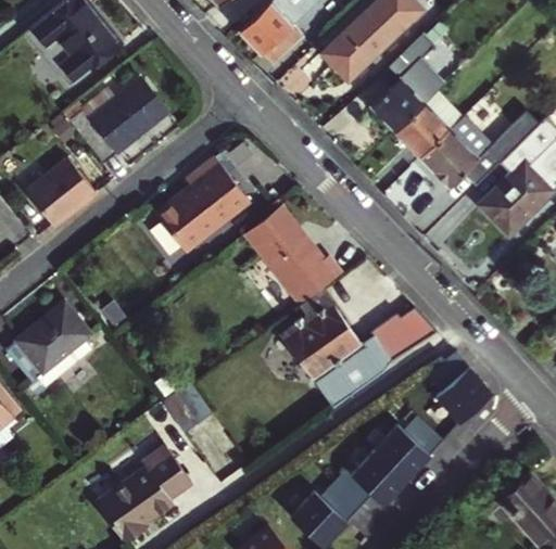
[(87,0),(75,0),(30,36),(73,90),(125,48),(87,0)]
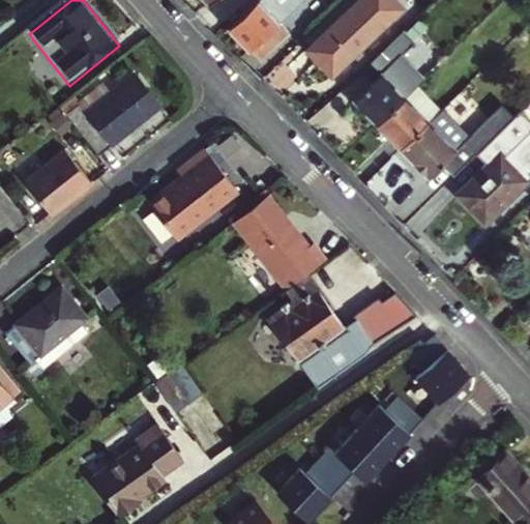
[(202,0),(211,9),(221,0),(202,0)]
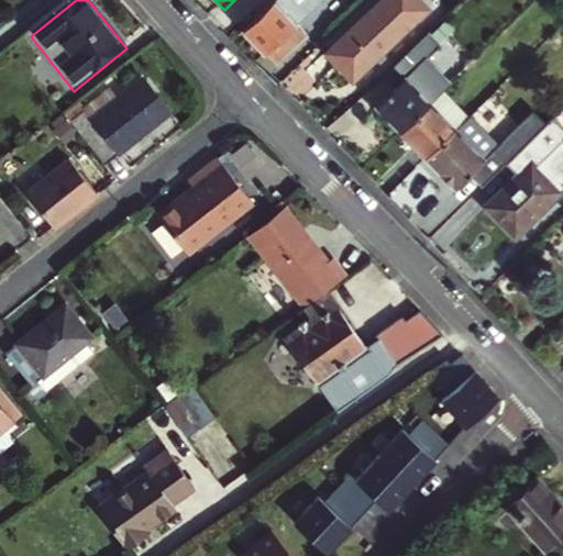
[(280,0),(245,34),(279,70),(310,41),(296,24),(289,18),(307,0),(280,0)]
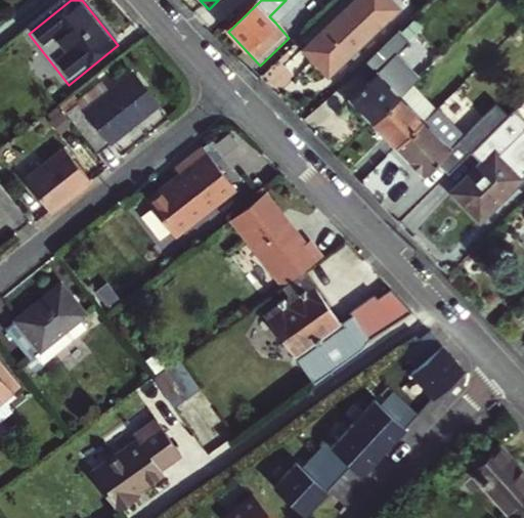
[(286,0),(269,16),(275,23),(298,0),(286,0)]
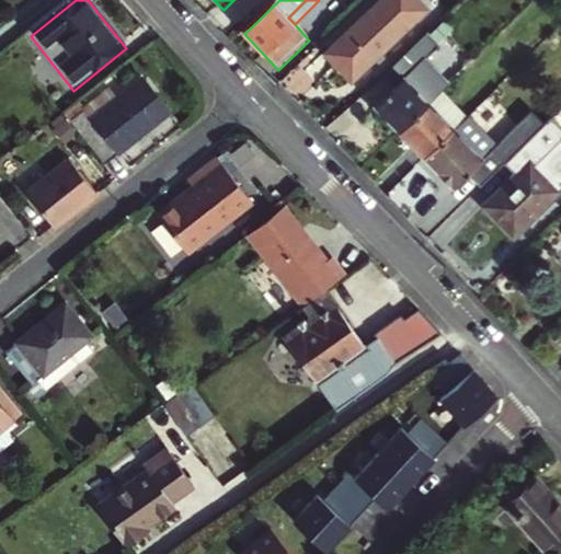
[(430,12),(418,0),(386,0),(328,55),(354,83),(430,12)]
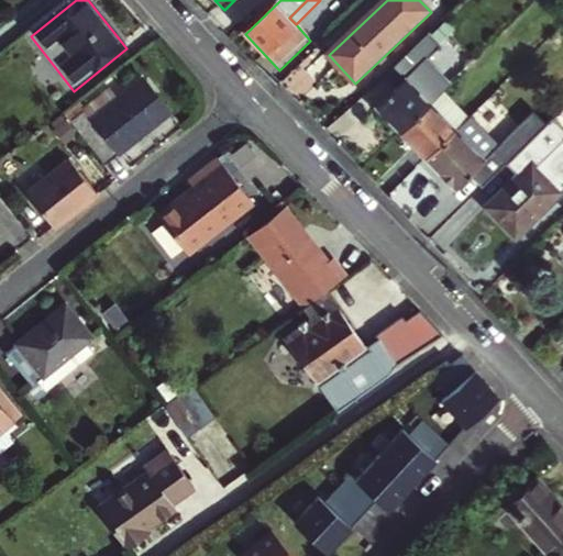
[(400,134),(431,106),(445,91),(421,66),(418,69),(407,58),(385,79),(396,91),(377,109),(400,134)]
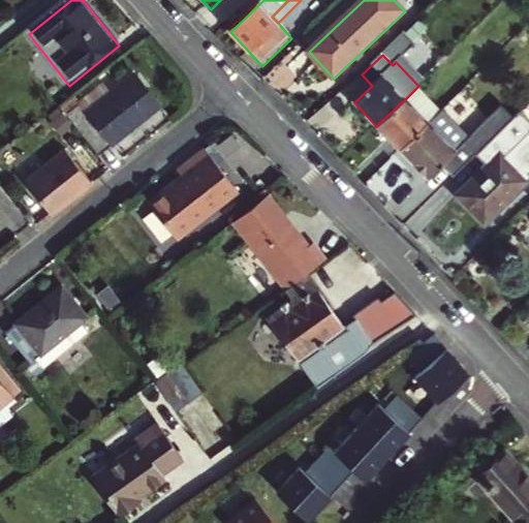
[(69,118),(75,126),(100,156),(160,110),(135,80),(90,115),(84,106),(69,118)]
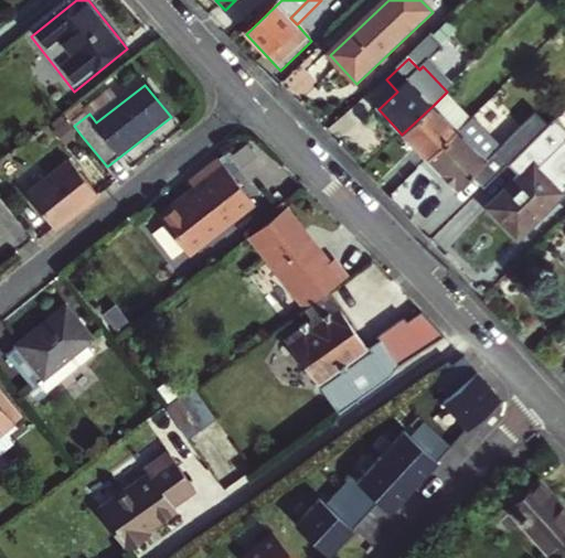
[(433,106),(402,135),(425,158),(456,129),(470,116),(447,92),(433,106)]
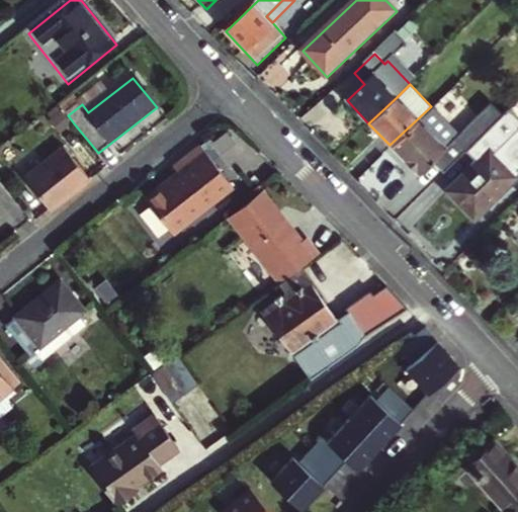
[(445,147),(418,118),(390,145),(418,175),(432,162),(443,173),(465,151),(488,130),(477,117),(445,147)]
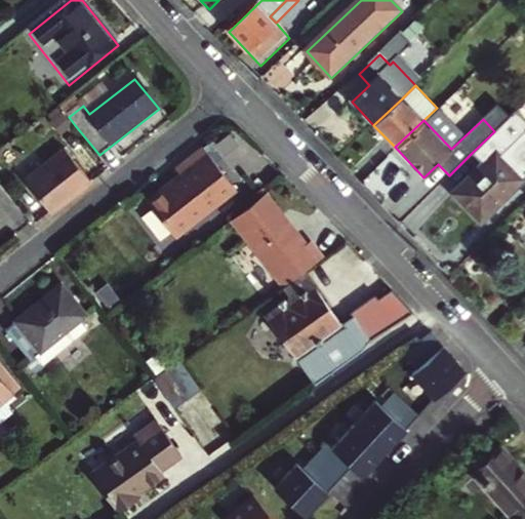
[(510,148),(494,131),(472,153),(485,166),(456,195),(483,222),(523,183),(499,158),(510,148)]
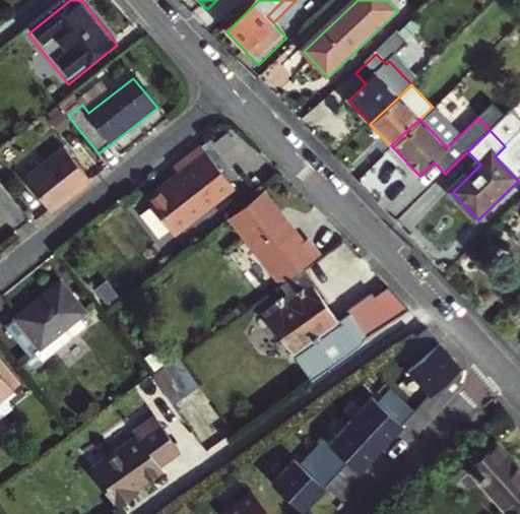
[(182,173),(148,199),(177,235),(238,187),(204,145),(177,167),(182,173)]
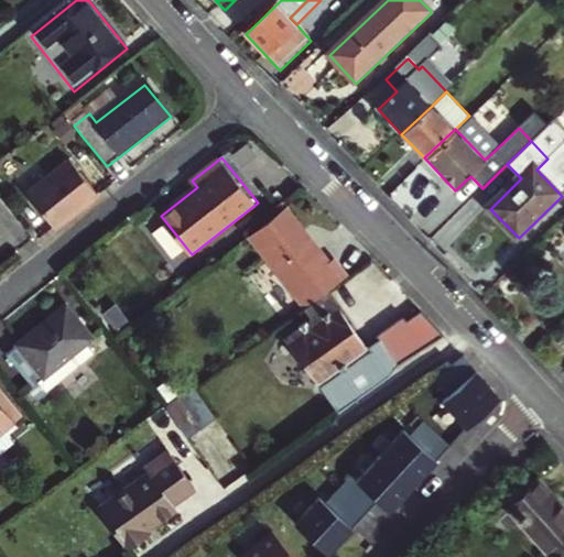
[(28,198),(55,232),(84,209),(86,211),(100,199),(72,163),(28,198)]
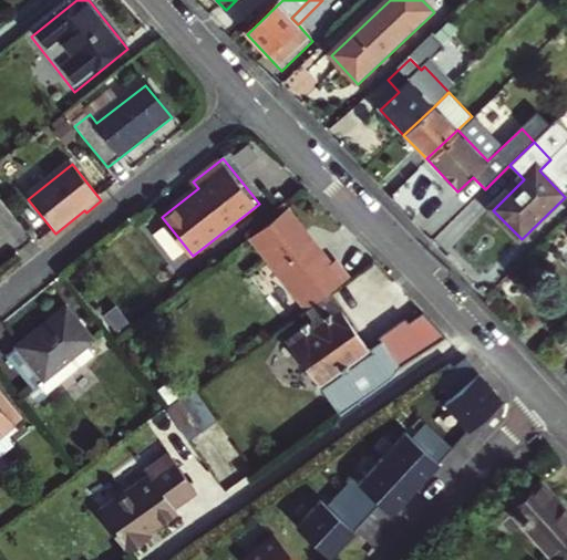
[(288,211),(251,241),(308,312),(351,282),(336,266),(331,269),(288,211)]
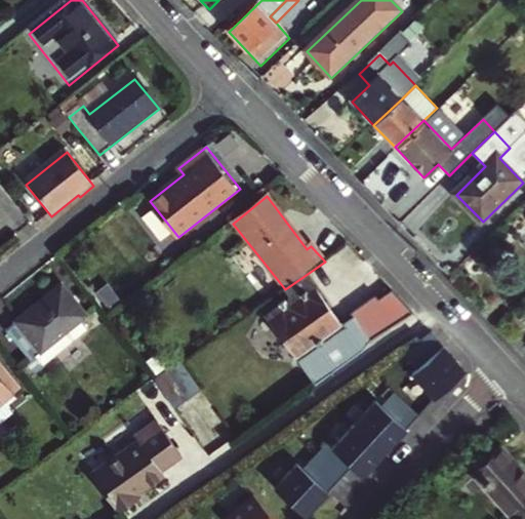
[(309,276),(288,291),(293,300),(268,318),(317,391),(366,356),(370,346),(414,317),(393,293),(379,303),(376,298),(352,317),(355,321),(345,328),(309,276)]
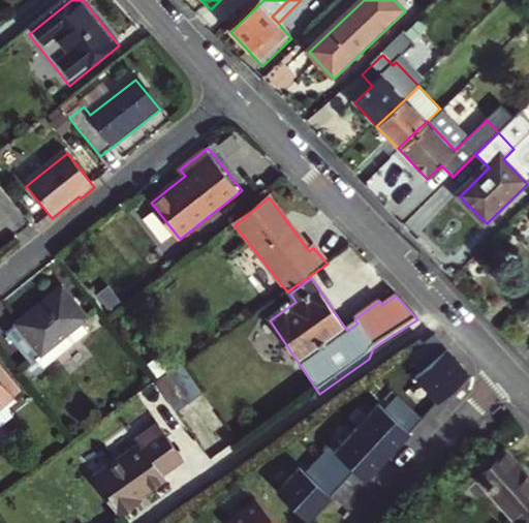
[(62,289),(7,334),(31,365),(26,369),(35,380),(45,372),(37,360),(87,320),(62,289)]
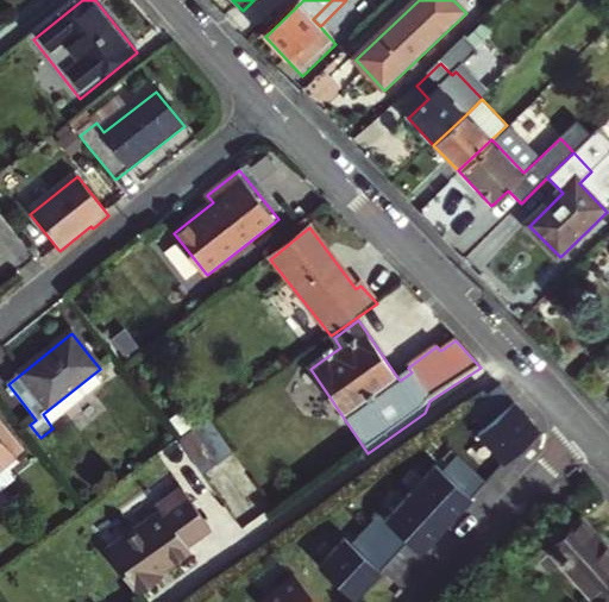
[(475,434),(506,468),(541,434),(501,390),(469,413),(482,427),(475,434)]
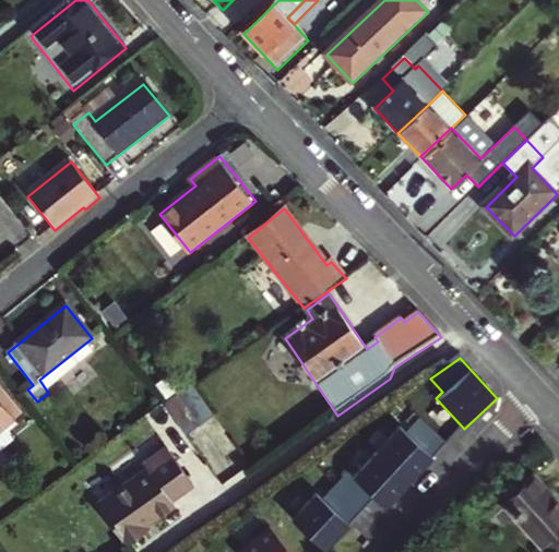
[(173,402),(165,407),(187,436),(216,416),(195,385),(173,402)]
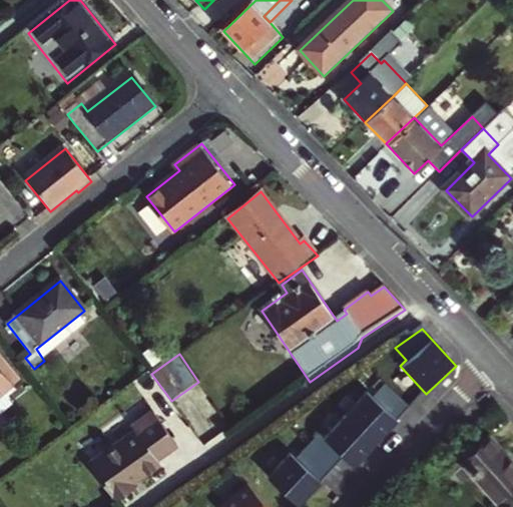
[(0,358),(0,370),(13,387),(19,381),(0,358)]
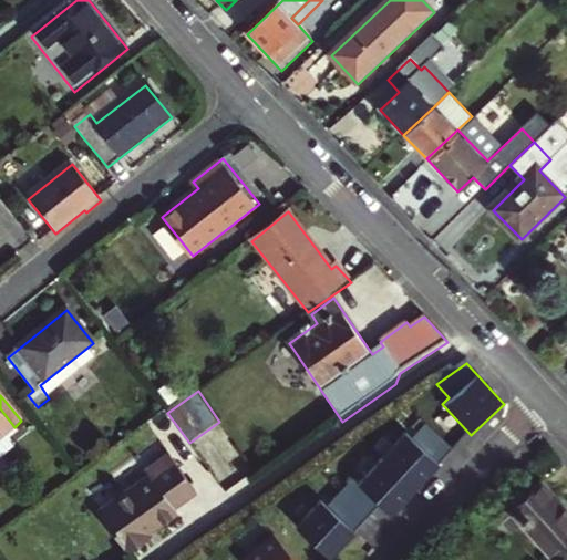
[(0,438),(14,427),(0,408),(0,438)]
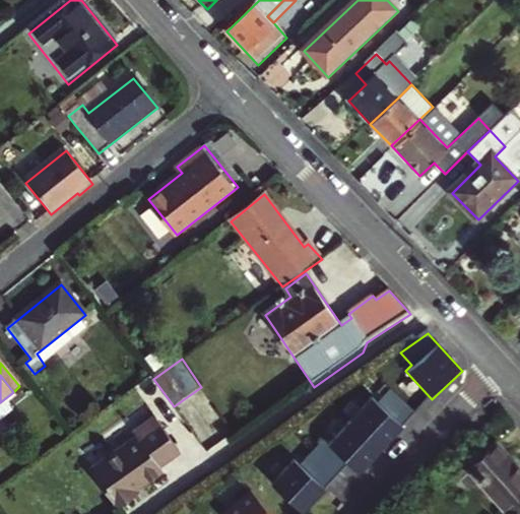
[(273,488),(301,513),(307,513),(350,466),(361,475),(416,415),(386,388),(330,448),(325,443),(302,468),(296,463),(273,488)]
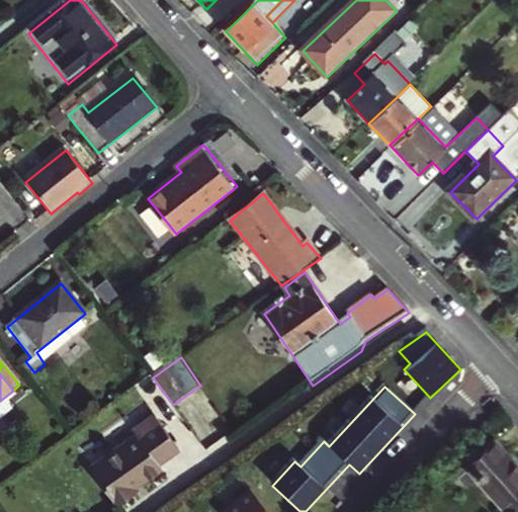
[(142,441),(96,474),(121,510),(142,496),(139,492),(165,474),(162,470),(182,455),(159,421),(138,435),(142,441)]
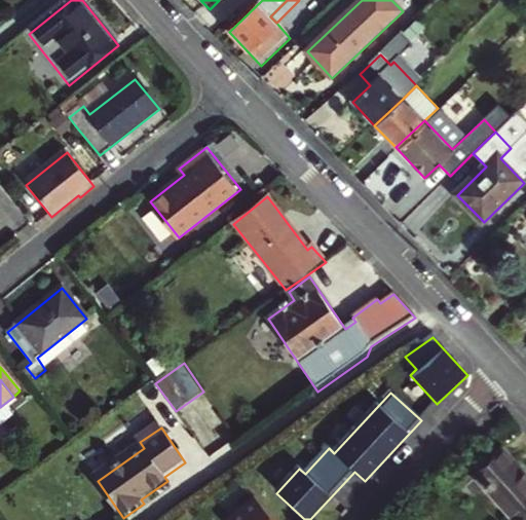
[(484,492),(508,519),(519,519),(525,512),(525,483),(498,452),(460,486),(474,500),(484,492)]
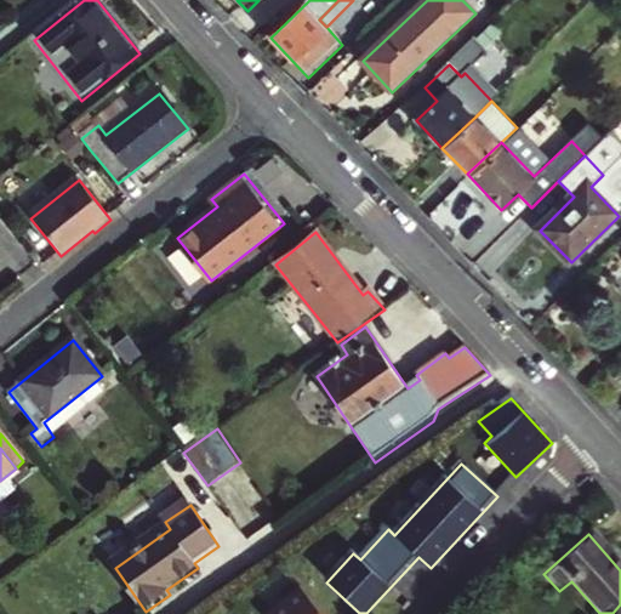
[(323,613),(302,590),(277,613),(323,613)]
